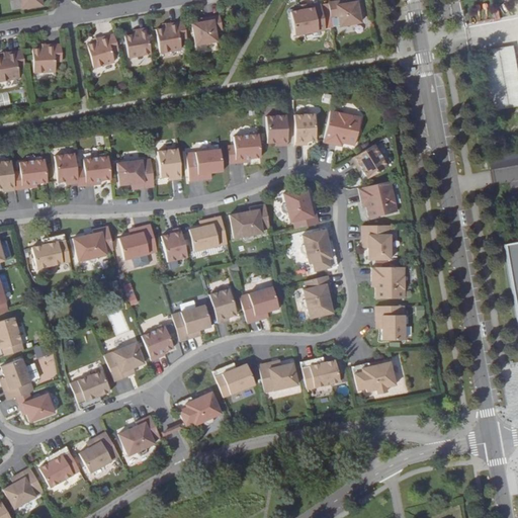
[(18,0),(20,9),(41,5),(40,0),(18,0)]
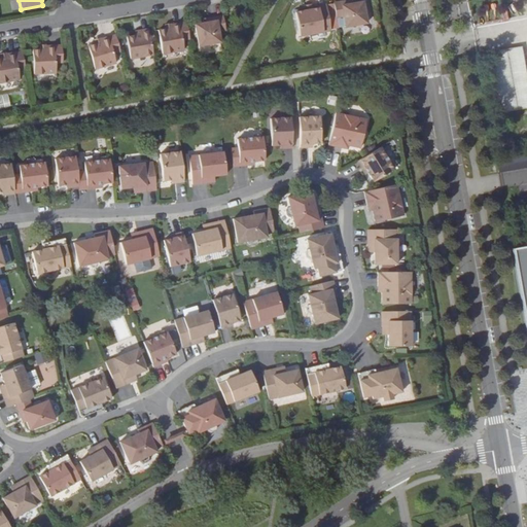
[(348,0),(347,0),(334,2),(337,18),(344,16),(346,27),(367,23),(363,1),(350,4),(348,0)]
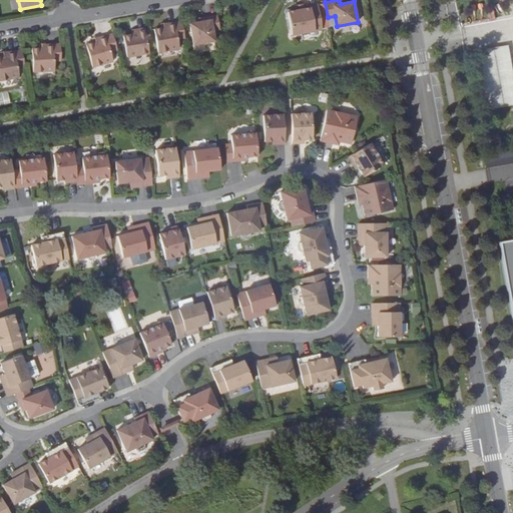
[(303,7),(303,9),(297,10),(288,12),(292,35),(322,30),(318,4),(303,7)]
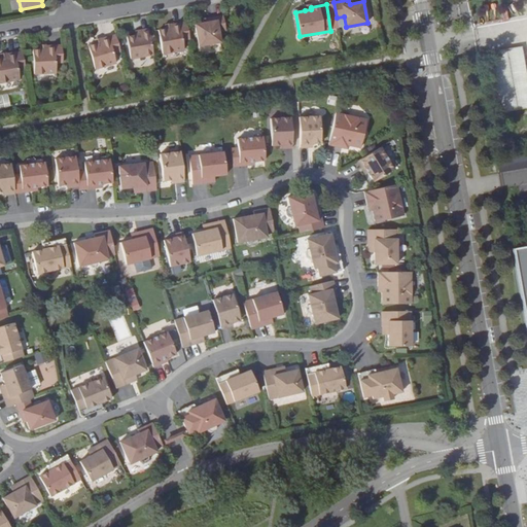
[(203,23),(196,25),(199,46),(220,42),(219,32),(225,31),(223,15),(208,18),(209,22),(203,23)]
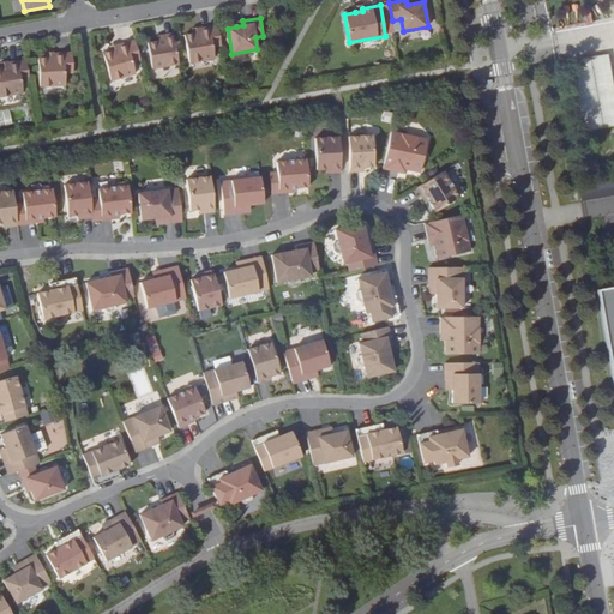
[(199,29),(199,32),(193,34),(185,35),(190,62),(215,58),(212,47),(222,46),(218,25),(199,29)]
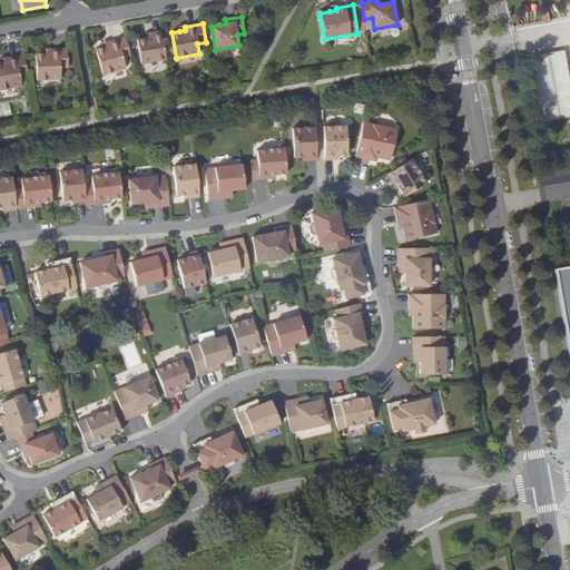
[(166,59),(160,30),(153,32),(153,37),(147,38),(137,39),(141,64),(166,59)]
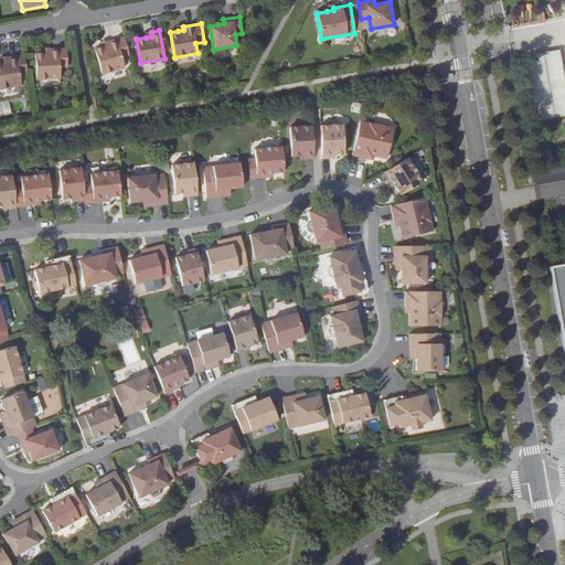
[(107,42),(108,45),(102,46),(95,49),(102,74),(125,67),(121,57),(129,55),(124,36),(108,41),(107,42)]
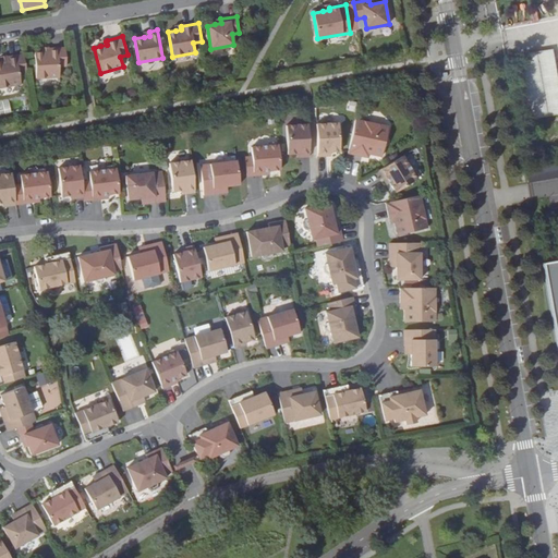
[(48,48),(48,52),(43,52),(35,52),(36,79),(59,77),(59,67),(67,67),(65,47),(49,48),(48,48)]
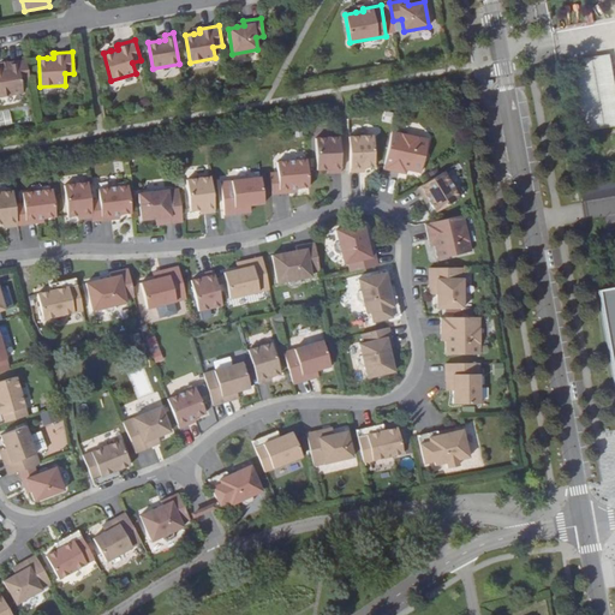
[(586,131),(614,125),(614,89),(609,54),(574,60),(586,131)]
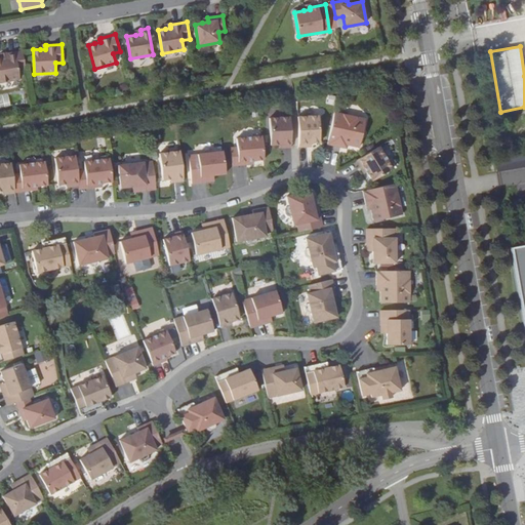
[(6,53),(6,56),(1,57),(0,57),(0,82),(19,79),(17,70),(26,69),(22,50),(6,53)]
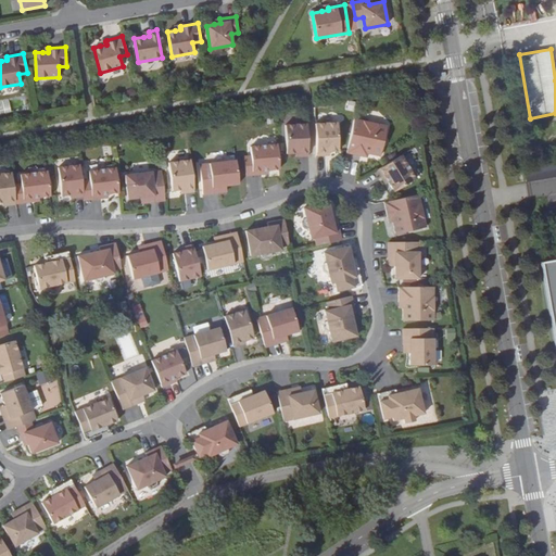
[(353,118),(346,153),(361,156),(362,149),(365,150),(364,153),(367,154),(380,156),(387,126),(353,118)]
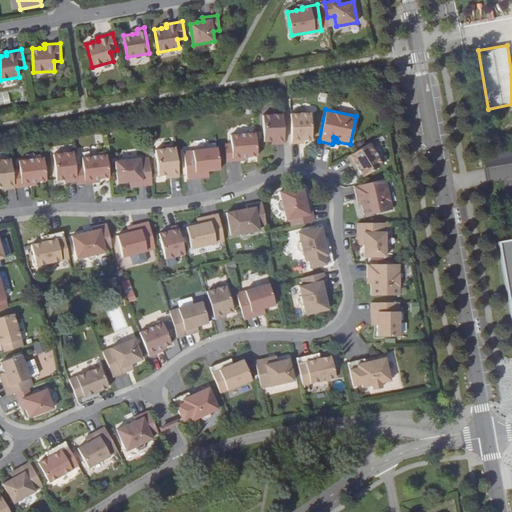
[(291,143),(299,143),(299,140),(303,139),(311,139),(310,113),(290,114),(291,131),(291,143)]
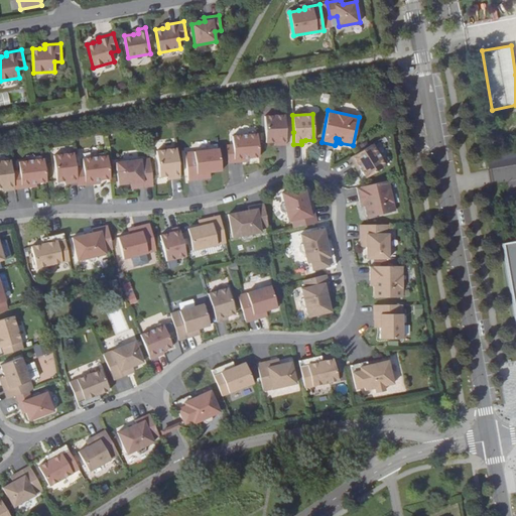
[(286,145),(284,115),(264,116),(265,142),(274,142),(278,141),(278,145),(286,145)]
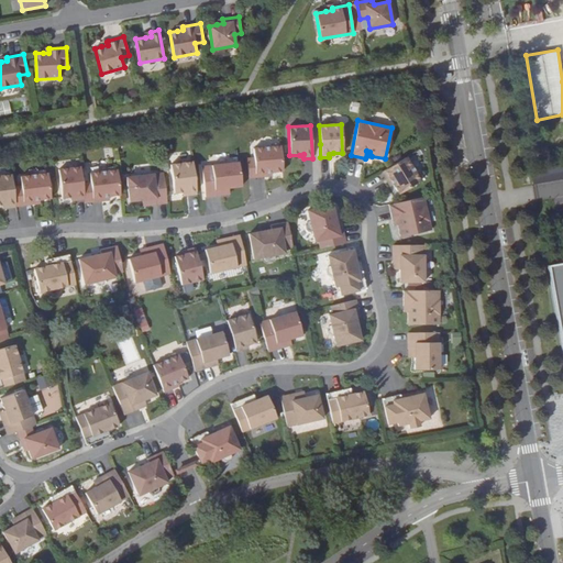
[(256,177),(265,177),(265,173),(272,173),(283,172),(280,146),(253,148),(254,158),(256,177)]
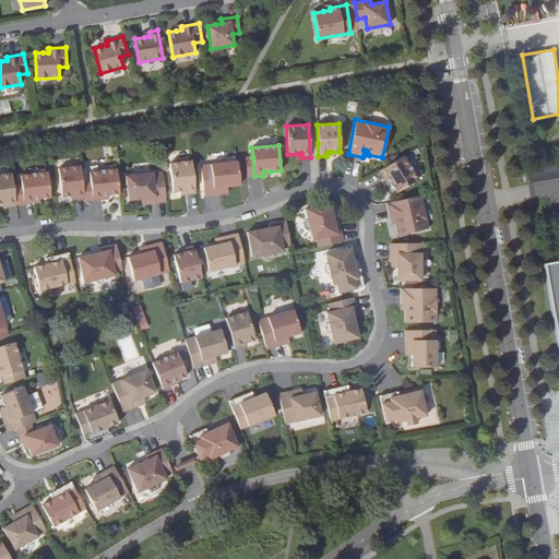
[(379,171),(383,179),(387,177),(390,182),(395,192),(417,179),(403,156),(379,171)]
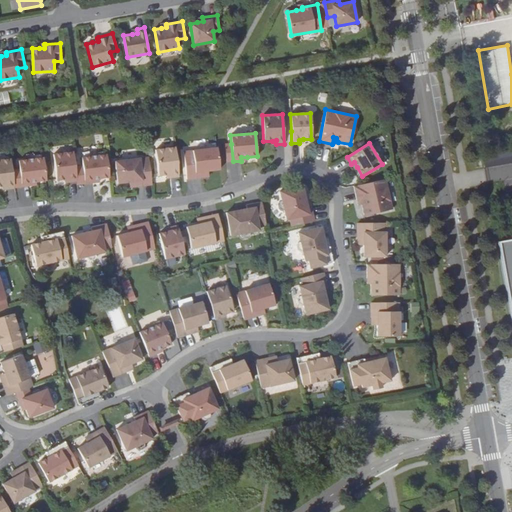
[(179,176),(175,147),(155,150),(158,175),(166,174),(170,174),(171,177),(179,176)]
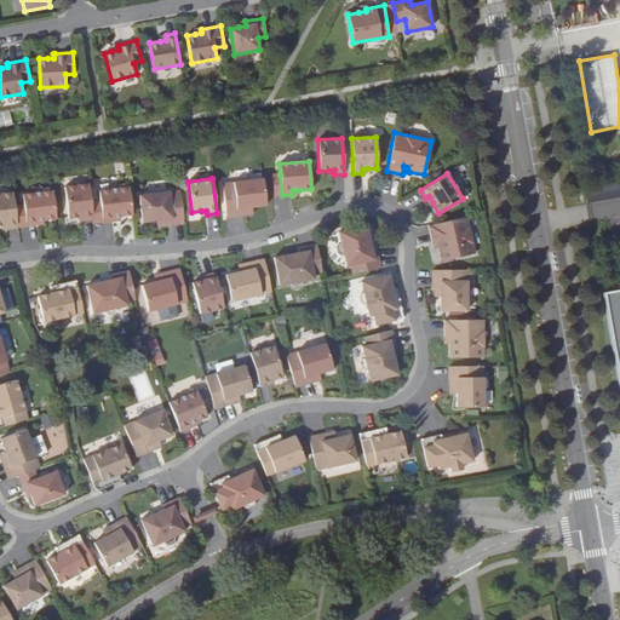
[(222,183),(227,217),(244,214),(244,208),(252,207),(265,205),(263,179),(222,183)]
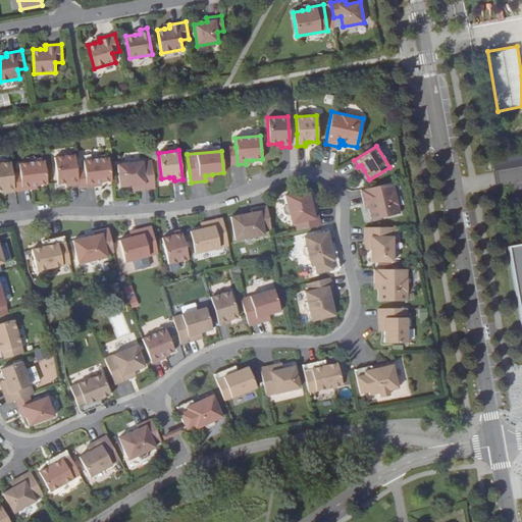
[(492,169),(521,166),(521,153),(491,156),(492,169)]
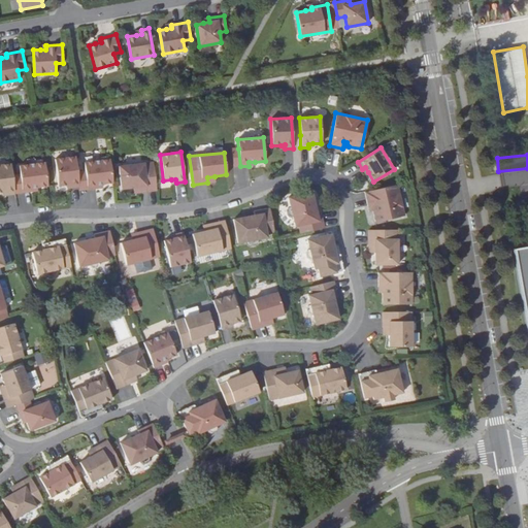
[(77,172),(75,156),(55,159),(58,186),(66,185),(70,184),(71,187),(78,187),(77,172)]
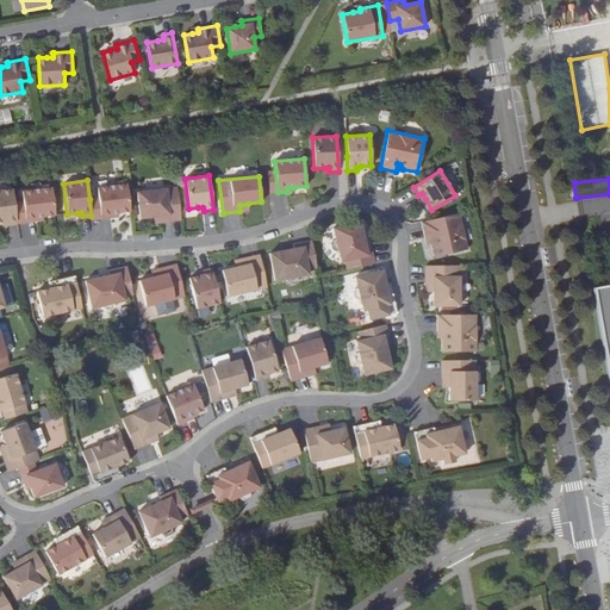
[(101,219),(111,218),(110,213),(118,213),(130,211),(126,184),(97,188),(99,198),(101,219)]
